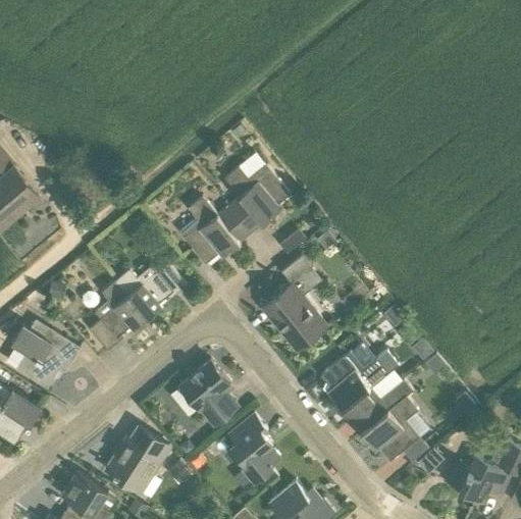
[(241,126),(231,134),(238,140),(246,134),(241,126)]
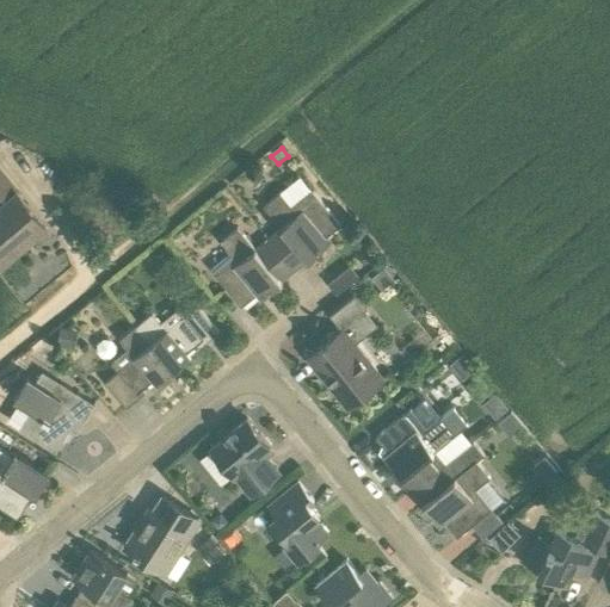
[(0,268),(47,229),(17,194),(0,174),(0,268)]
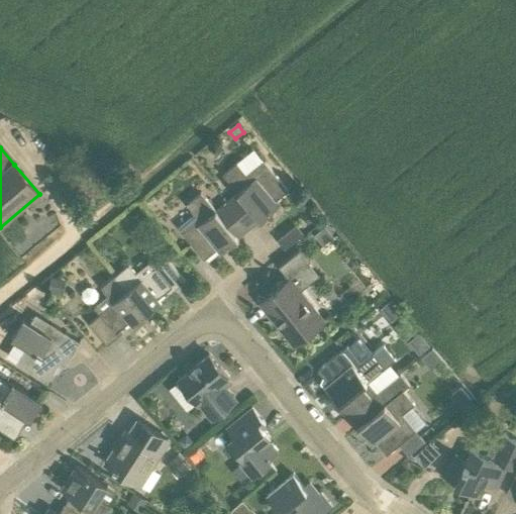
[(264,164),(262,161),(244,174),(236,165),(222,177),(237,195),(226,204),(248,230),(260,221),(261,222),(275,211),(271,206),(288,193),(264,164)]
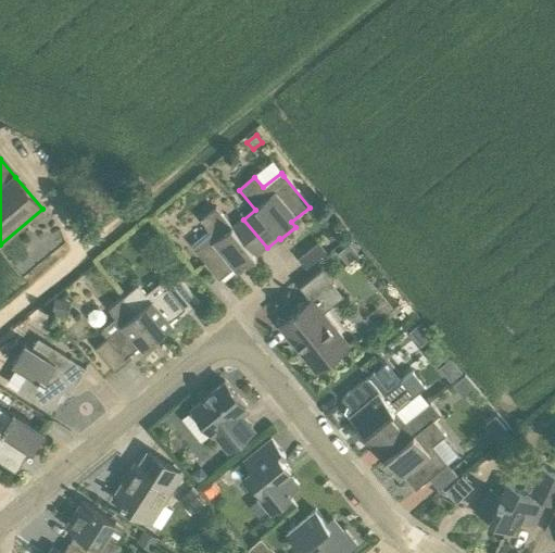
[(267,248),(243,220),(232,229),(215,210),(200,222),(209,233),(190,247),(196,252),(219,281),(237,267),(241,272),(256,259),(255,258),(267,248)]
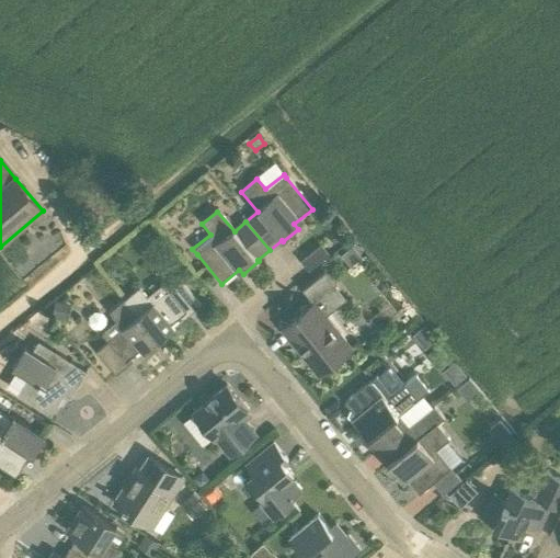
[(311,271),(331,255),(323,245),(303,260),(311,271)]
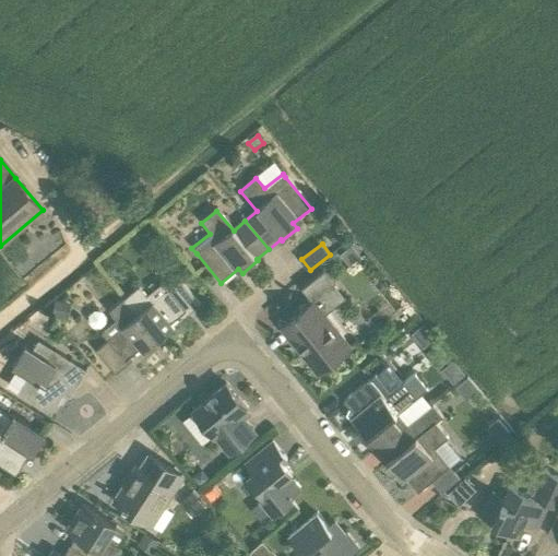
[(348,268),(360,259),(352,247),(340,256),(348,268)]
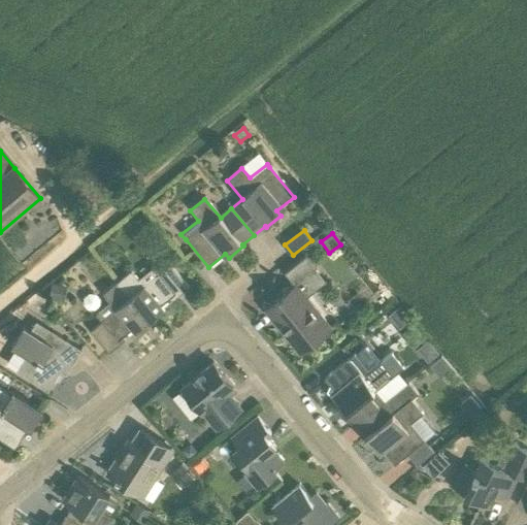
[(325,283),(304,258),(285,274),(294,288),(265,312),(282,332),(285,329),(303,352),(331,330),(305,299),(325,283)]
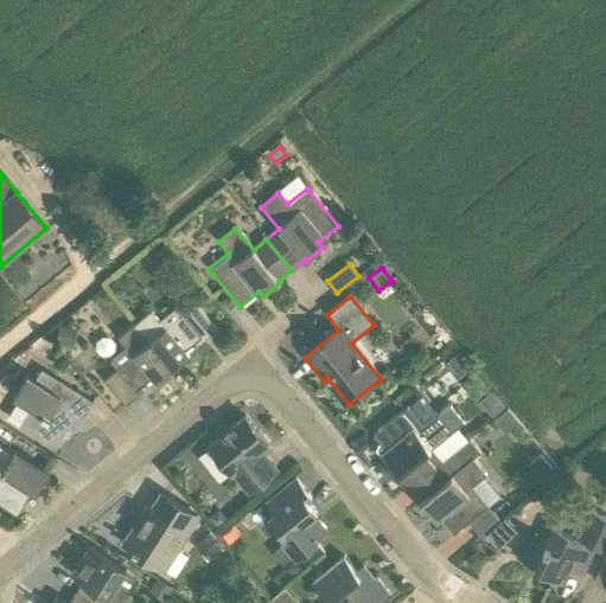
[(217,332),(197,306),(183,318),(182,316),(165,329),(151,313),(134,326),(172,371),(189,358),(185,353),(201,340),(203,342),(217,332)]
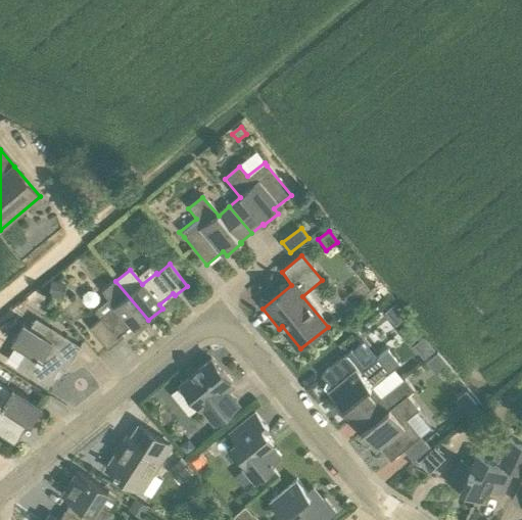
[(115,281),(101,292),(108,301),(94,313),(100,321),(89,330),(107,351),(120,341),(117,339),(125,332),(131,328),(134,331),(148,320),(115,281)]
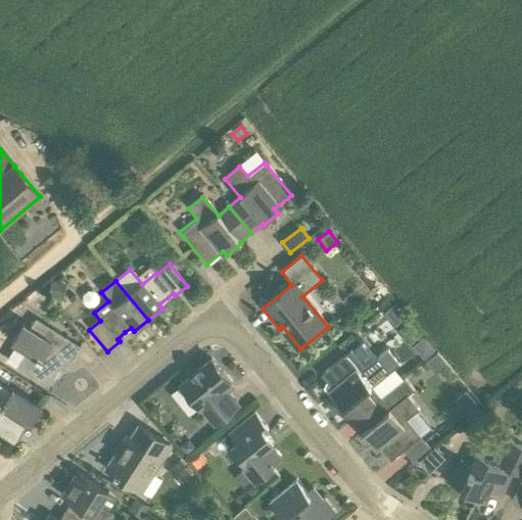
[(52,283),(49,298),(63,300),(66,285),(52,283)]
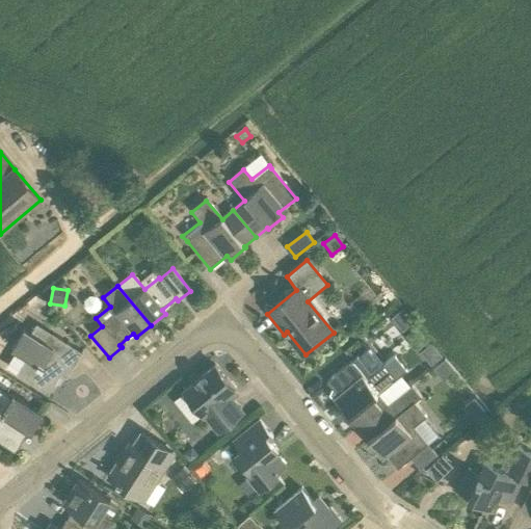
[(392,319),(402,333),(414,324),(402,311),(392,319)]
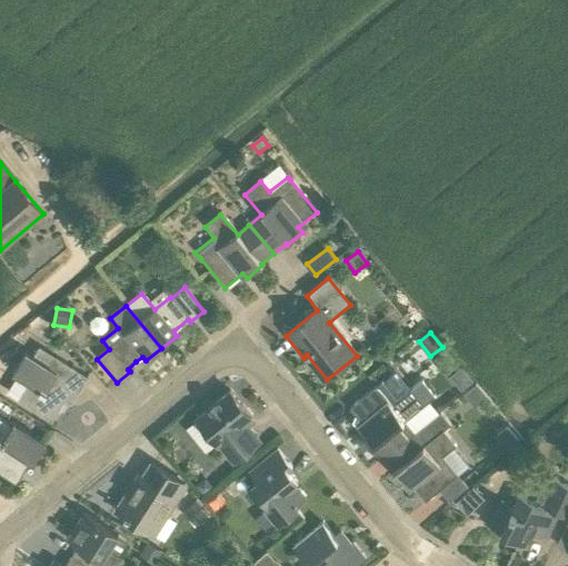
[(57,360),(49,370),(23,355),(12,373),(29,384),(17,401),(51,424),(70,394),(77,397),(88,379),(57,360)]
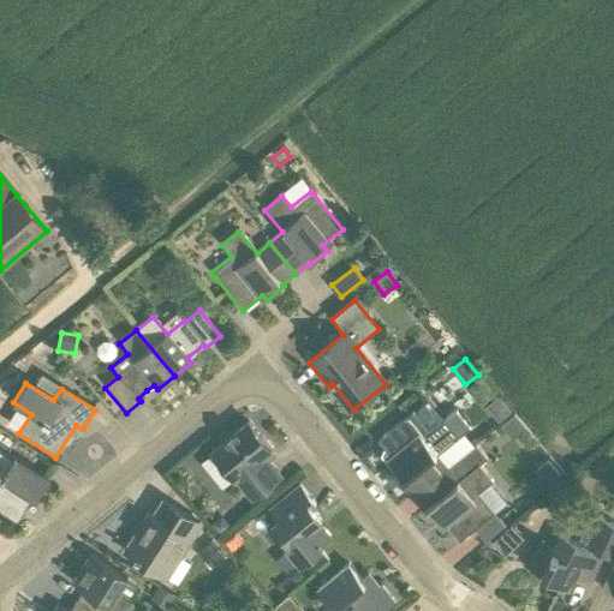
[(486,409),(499,425),(511,414),(498,399),(486,409)]
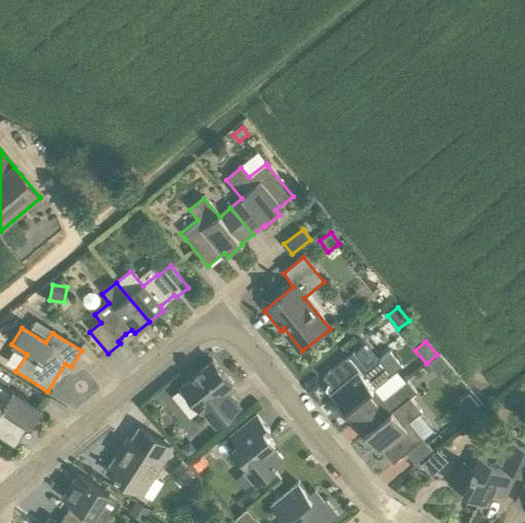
[(353,426),(354,425),(355,426),(383,404),(382,403),(373,391),(390,376),(379,362),(367,372),(352,355),(323,379),(336,397),(332,400),(344,415),(342,419),(353,426)]
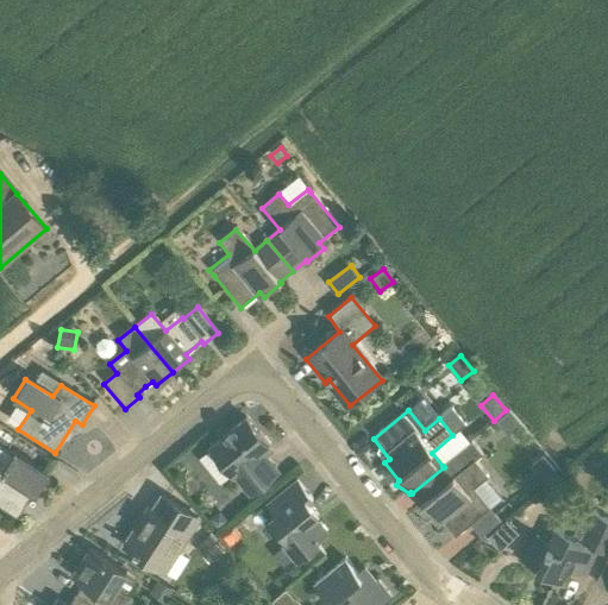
[(262,454),(269,448),(246,420),(210,448),(233,477),(249,496),(277,473),(262,454)]
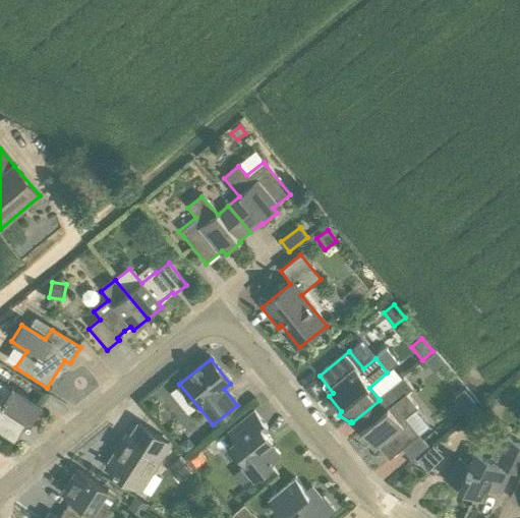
[(417,409),(406,396),(412,391),(403,379),(379,399),(380,400),(352,422),(360,432),(359,433),(370,447),(374,444),(389,461),(402,451),(418,437),(405,419),(417,409)]
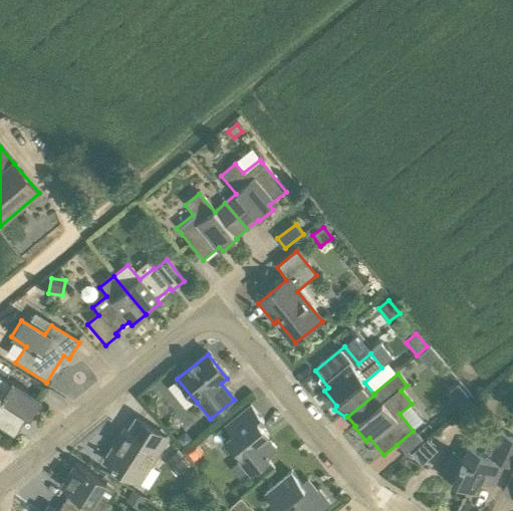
[(41,403),(12,384),(10,386),(0,379),(0,430),(14,439),(27,418),(30,420),(41,403)]
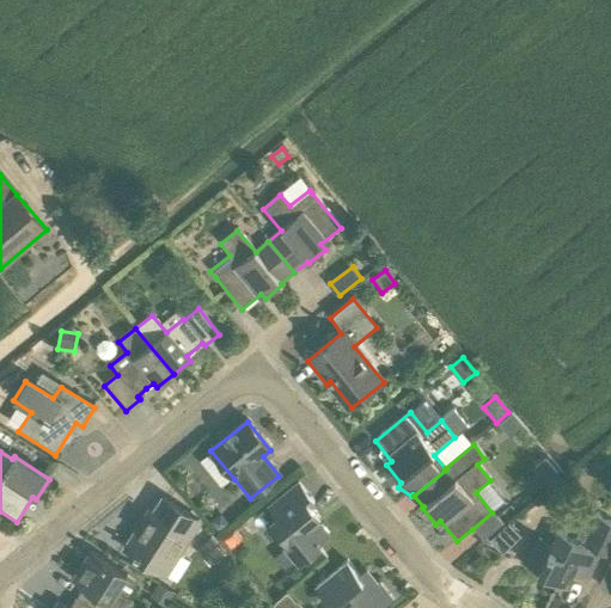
[(533,470),(547,485),(558,476),(545,460),(533,470)]
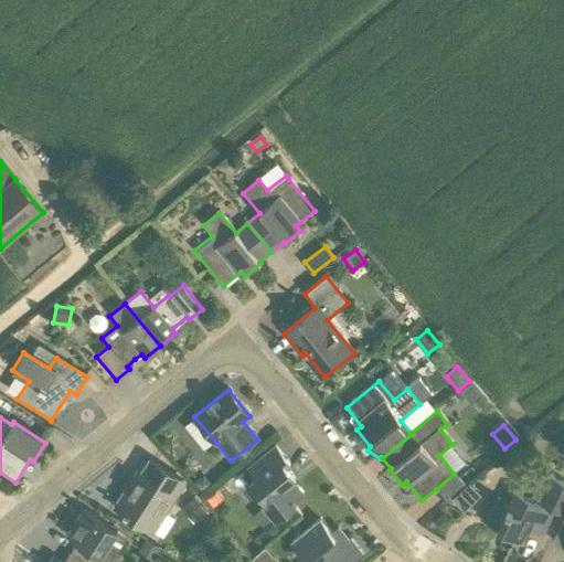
[(293,483),(295,480),(286,469),(290,466),(276,448),(247,470),(258,485),(253,489),(265,504),(262,506),(276,523),(296,507),(294,504),(302,496),(293,483)]
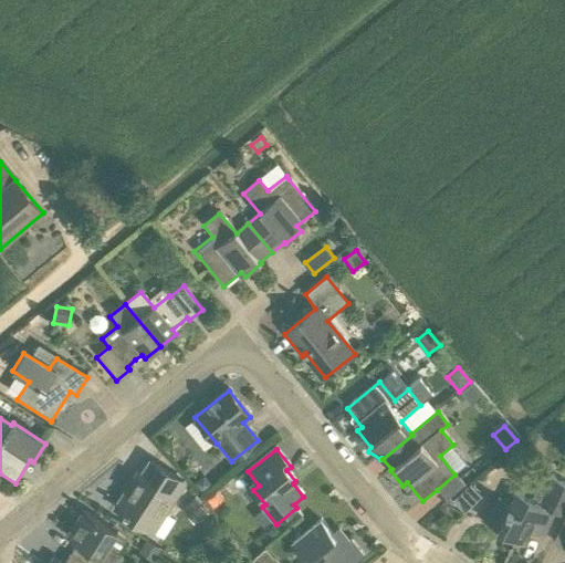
[(526,461),(514,456),(509,468),(521,473),(526,461)]
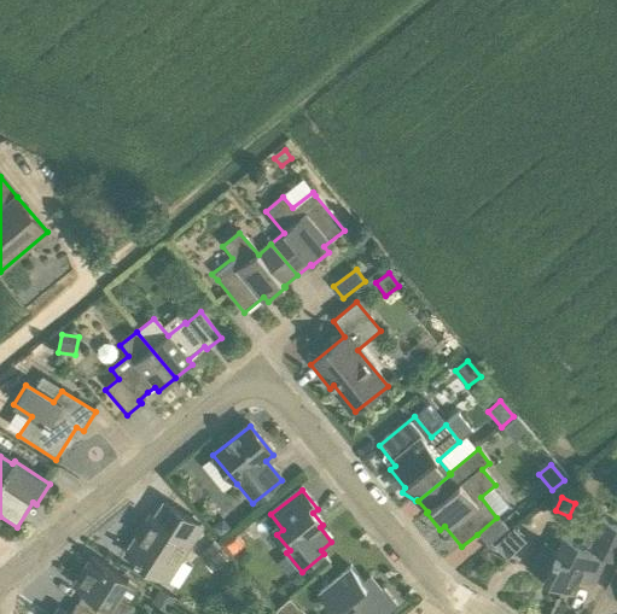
[(199,528),(164,506),(155,520),(151,518),(126,556),(166,582),(199,528)]
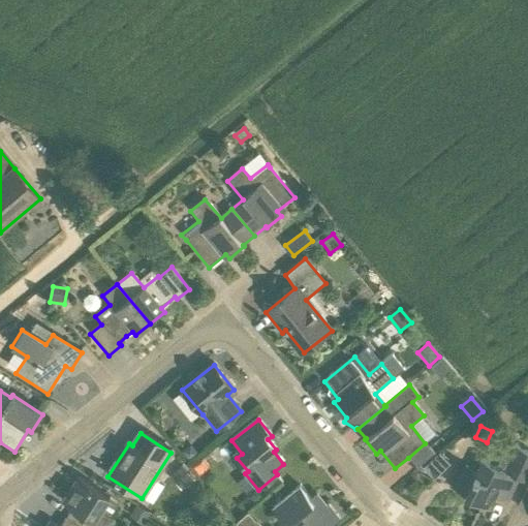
[(181,454),(188,463),(198,455),(191,445),(181,454)]
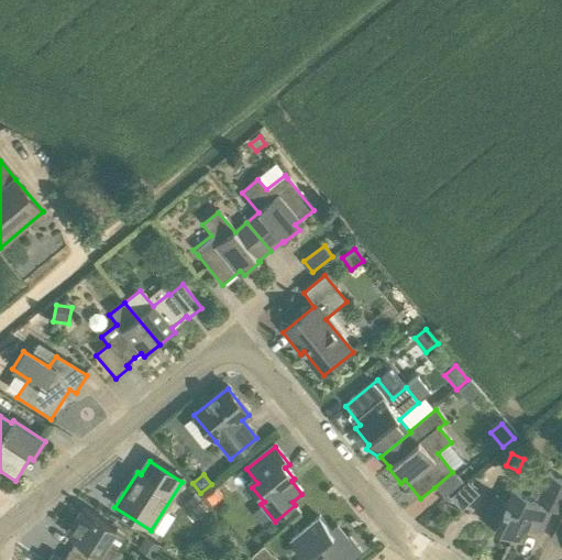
[(561,482),(549,476),(536,503),(514,492),(507,504),(493,497),(481,523),(520,541),(527,529),(539,536),(551,511),(561,515),(561,482)]
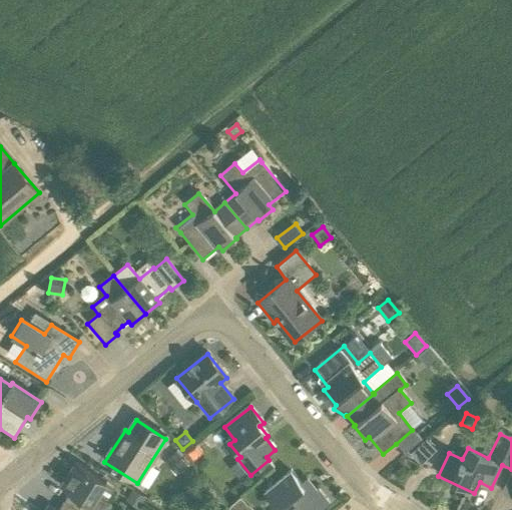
[(426,440),(416,449),(427,460),(436,451),(426,440)]
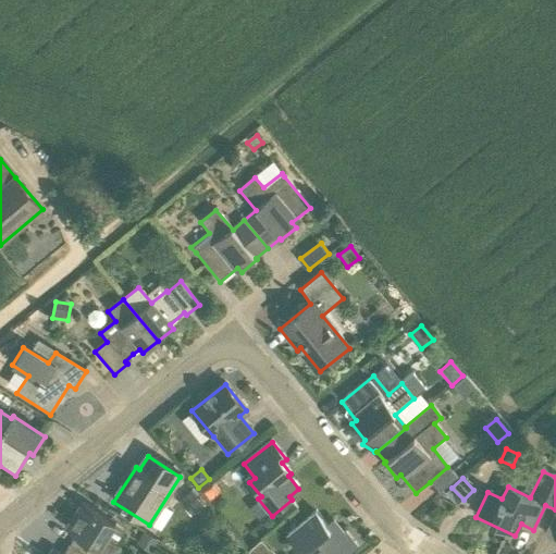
[(208,503),(220,493),(210,482),(198,491),(208,503)]
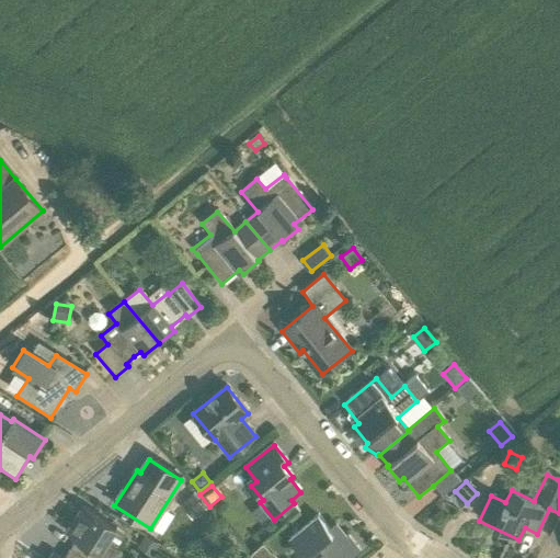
[(193,494),(182,503),(195,520),(206,510),(193,494)]
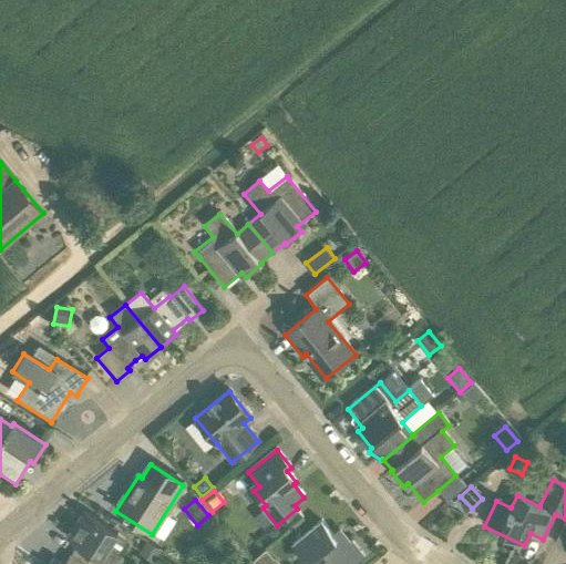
[(116,535),(83,513),(67,539),(76,545),(70,556),(81,563),(112,563),(117,556),(107,550),(116,535)]
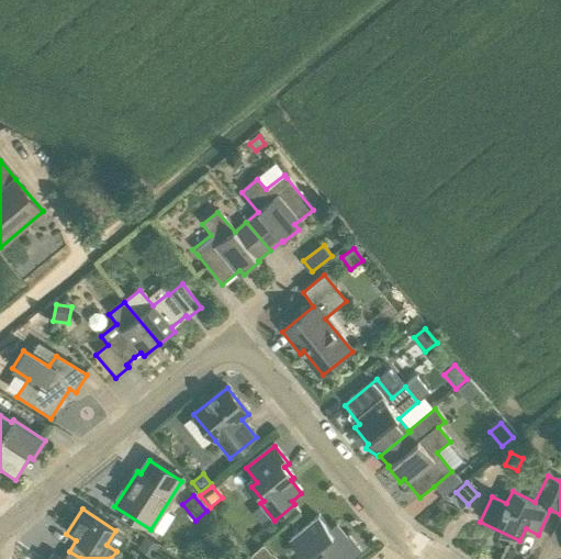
[(335,529),(331,533),(318,518),(291,541),(305,558),(356,558),(362,555),(348,537),(344,540),(335,529)]
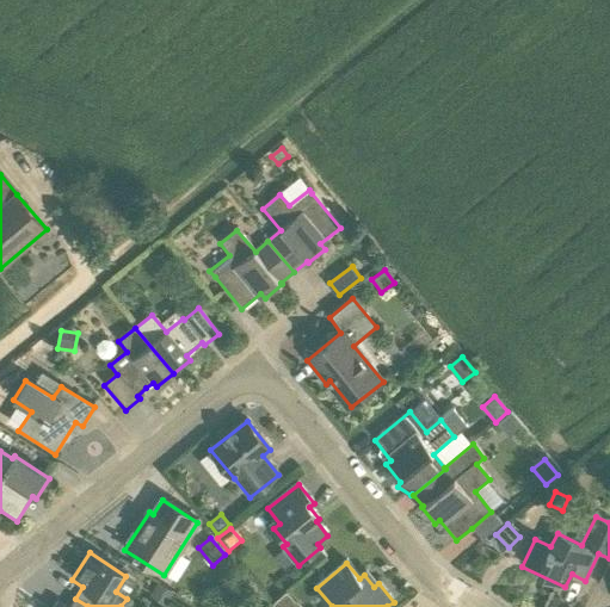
[(174,595),(158,584),(149,598),(162,606),(167,606),(174,595)]
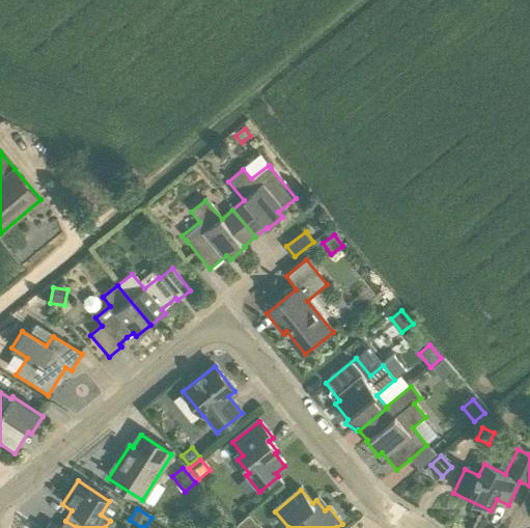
[(257,526),(249,516),(238,526),(239,527),(261,527),(258,524),(257,526)]
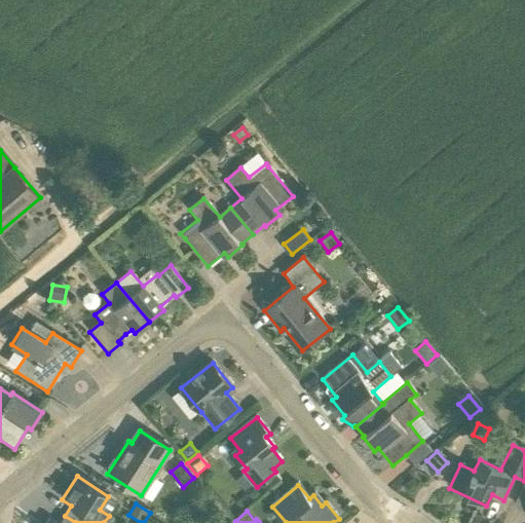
All buildings are outlined.
